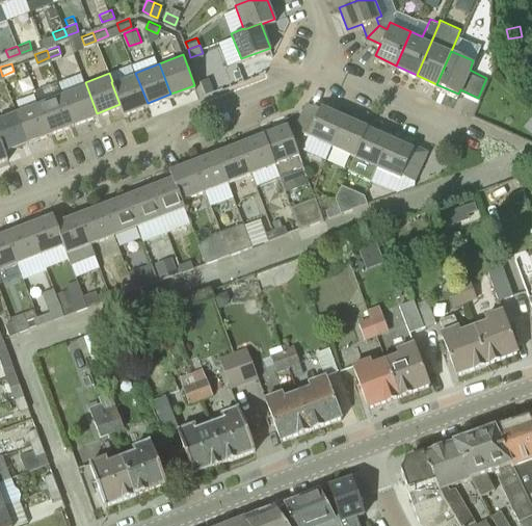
[(111,82),(120,104),(123,112),(148,103),(135,73),(112,81),(111,82)]
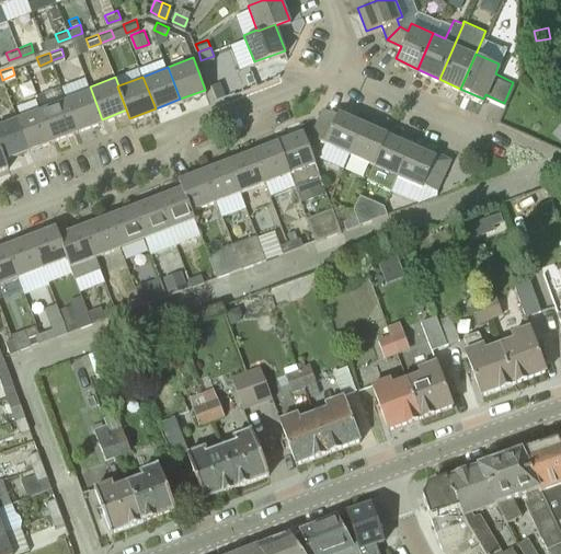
[(66,96),(78,128),(102,119),(90,87),(66,96)]
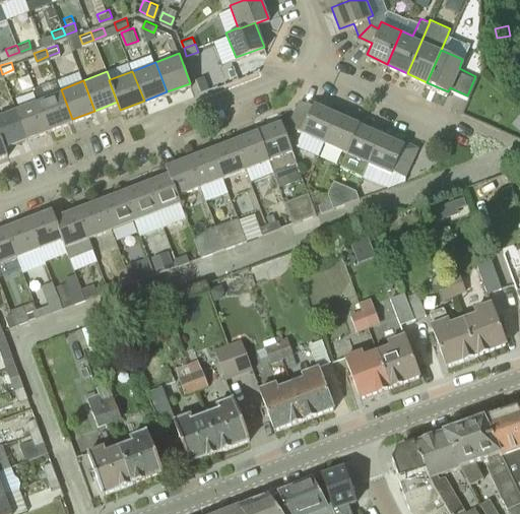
[(50,128),(72,119),(61,89),(38,99),(50,128)]
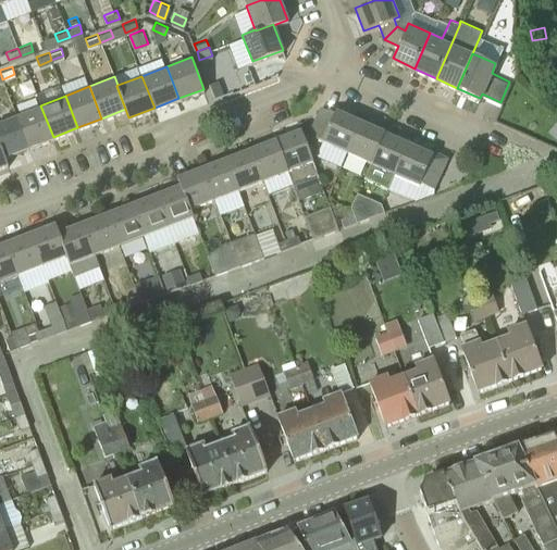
[(28,147),(53,137),(40,105),(16,114),(28,147)]
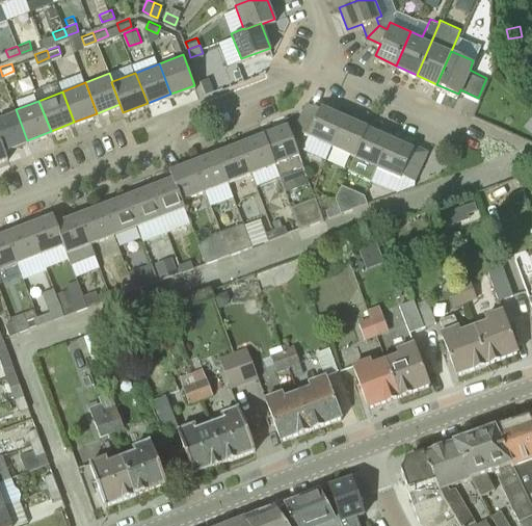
[(294,127),(307,133),(330,145),(344,115),(320,104),(319,106),(306,101),(296,122),(294,127)]
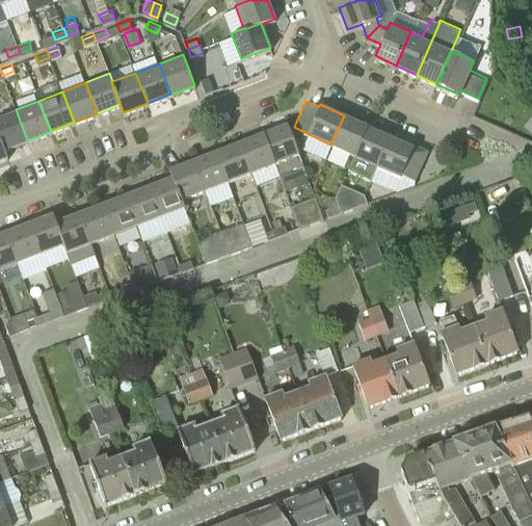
[(0,138),(4,149),(27,140),(16,109),(0,114),(0,138)]
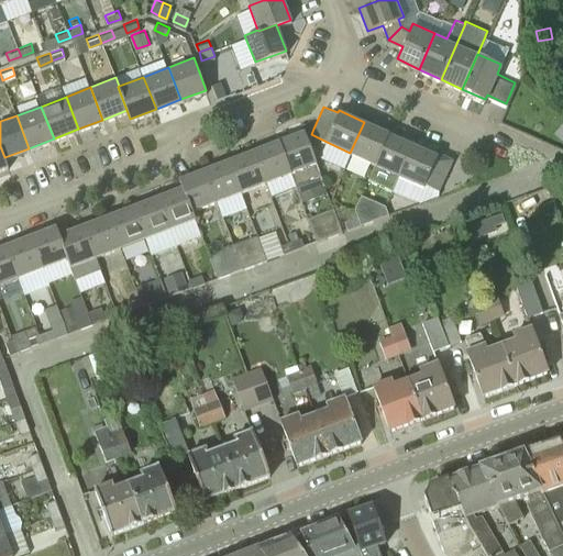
[(350,153),(374,164),(388,132),(364,122),(350,153)]
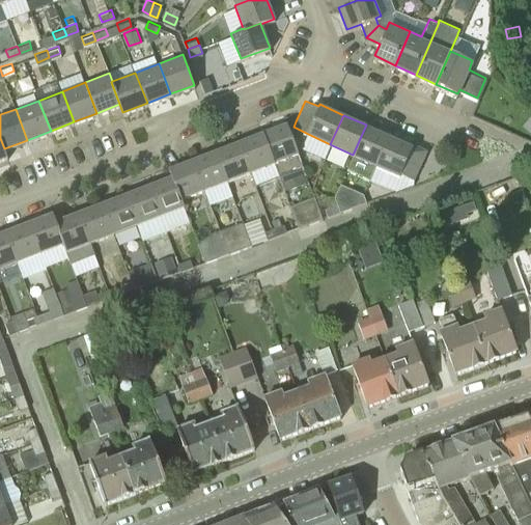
[(279,173),(302,164),(292,138),(289,130),(287,122),(262,132),(274,161),(279,173)]
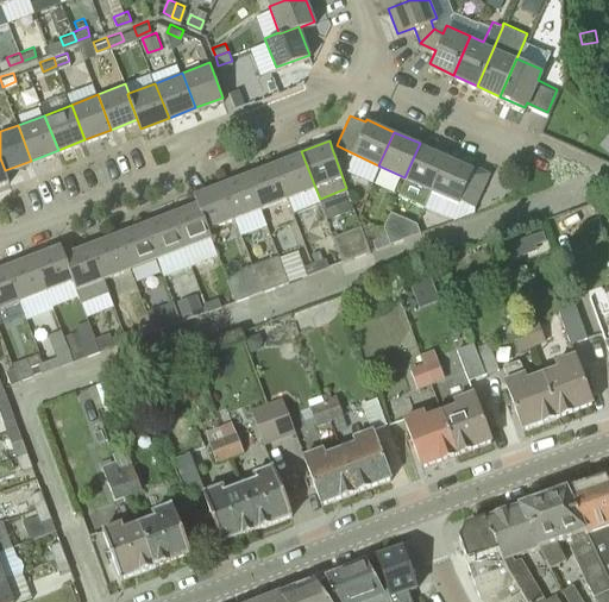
[(432,189),(446,155),(420,143),(405,177),(432,189)]
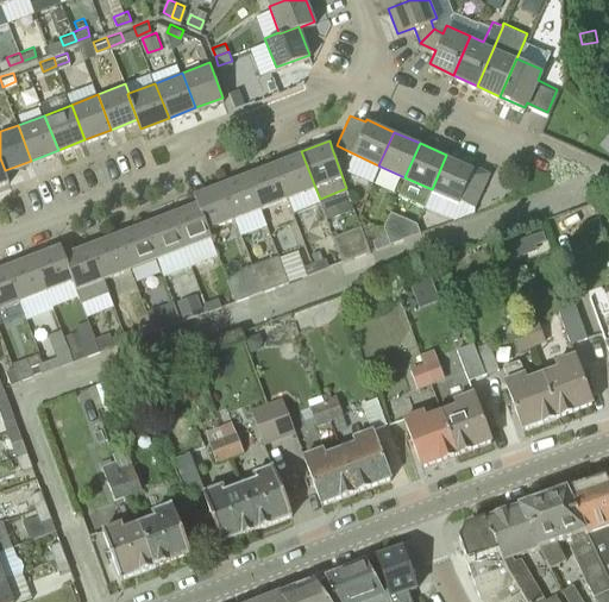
[(275,162),(287,195),(314,185),(301,151),(275,162)]
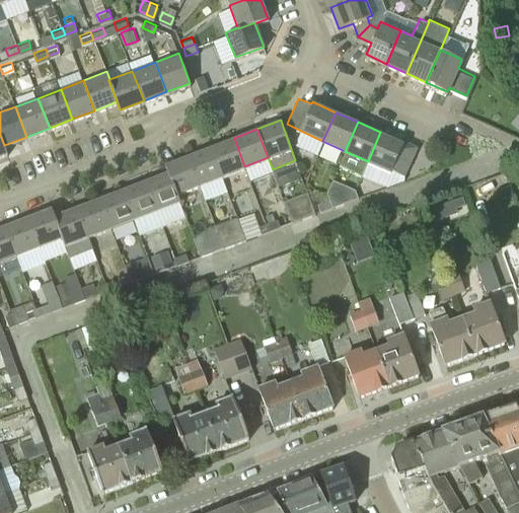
[(402,145),(403,143),(380,132),(368,161),(390,171),(391,168),(403,174),(415,150),(402,145)]
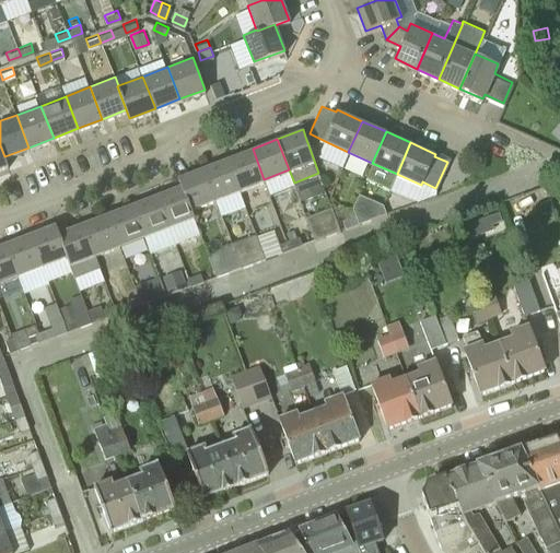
[(240,189),(264,179),(253,149),(228,159),(240,189)]
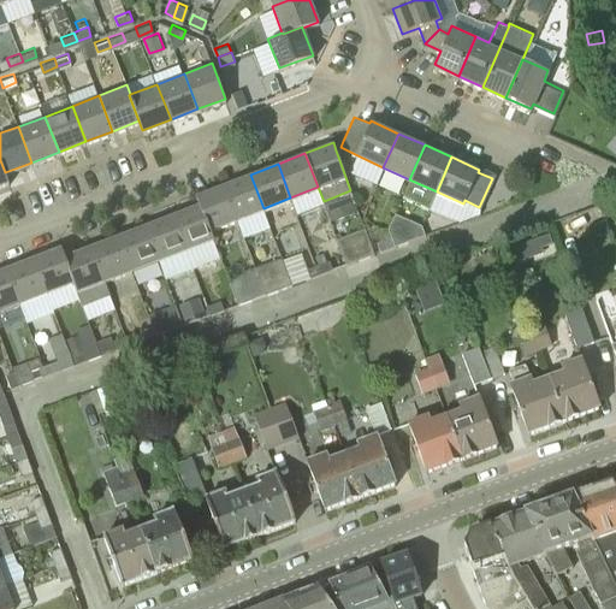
[(236,219),(264,208),(250,175),(224,184),(236,219)]
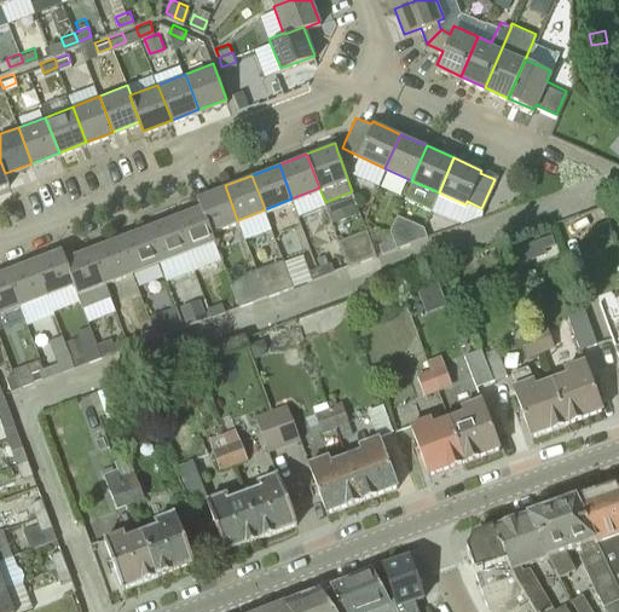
[(210,230),(212,230),(237,220),(225,185),(196,196),(200,206),(201,205),(210,230)]
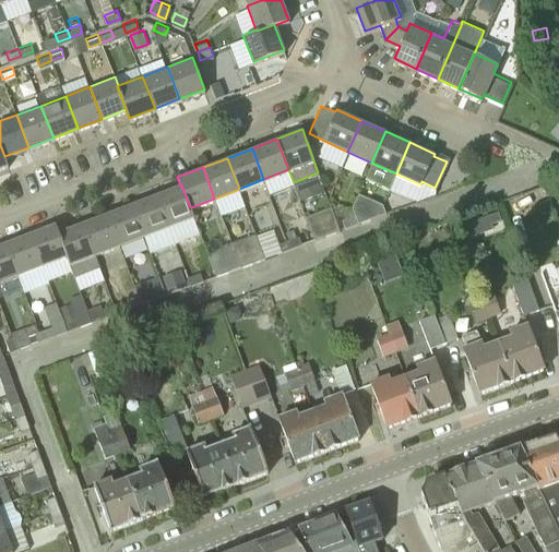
[(191,207),(190,207),(181,184),(180,186),(157,194),(168,225),(174,240),(199,231),(192,215),(193,215),(191,207)]
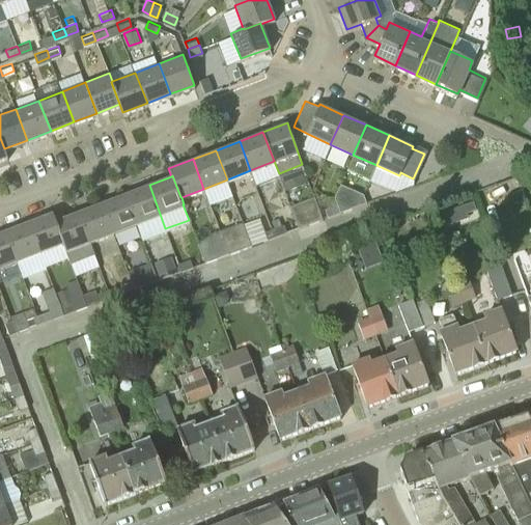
[(336,201),(339,210),(366,200),(363,191),(340,181),(334,195),(336,201)]
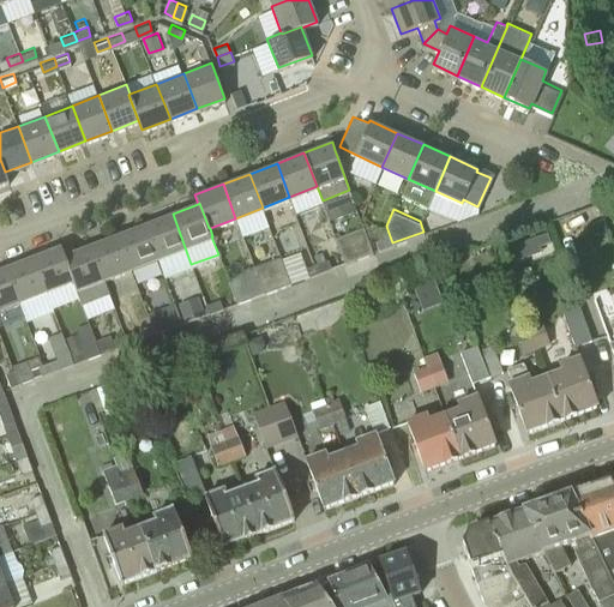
[(158,258),(185,247),(173,214),(145,223),(158,258)]
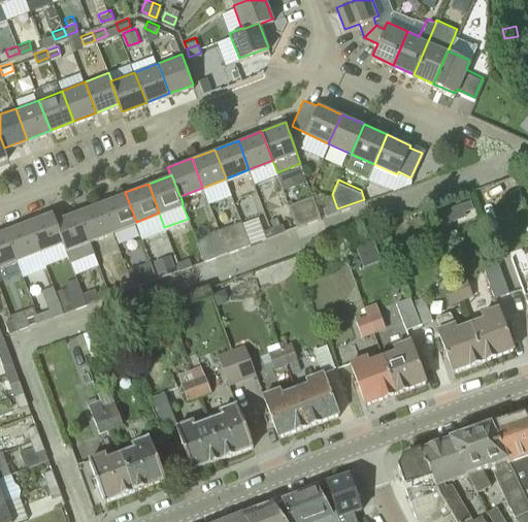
[(112,230),(136,222),(125,192),(102,201),(112,230)]
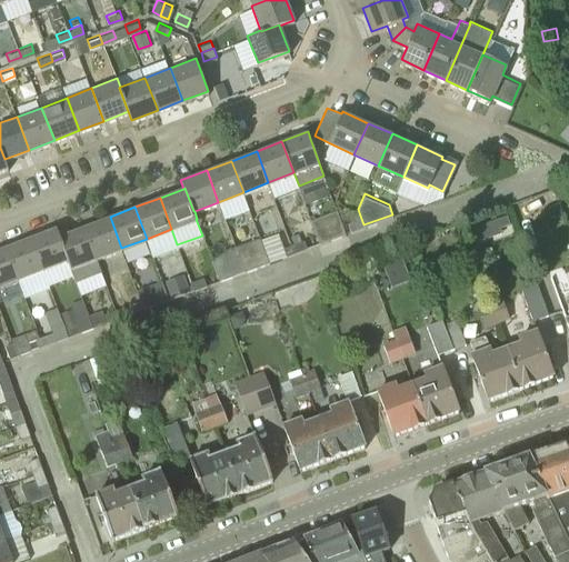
[(319,241),(345,231),(336,208),(310,217),(319,241)]
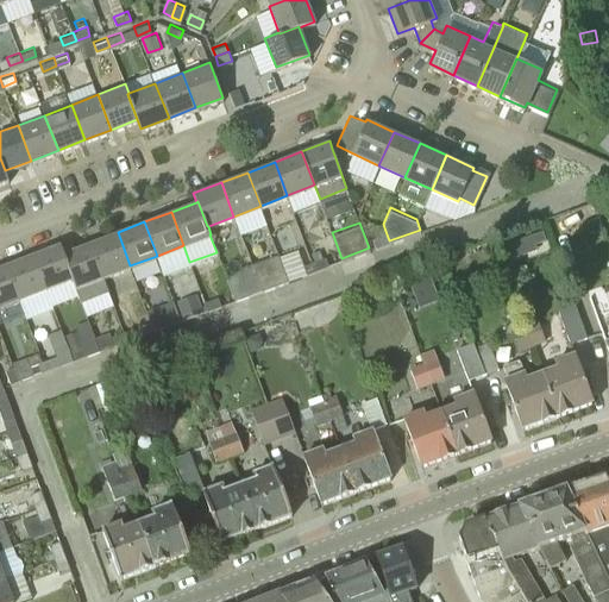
[(510,249),(534,242),(546,237),(542,227),(507,240),(510,249)]
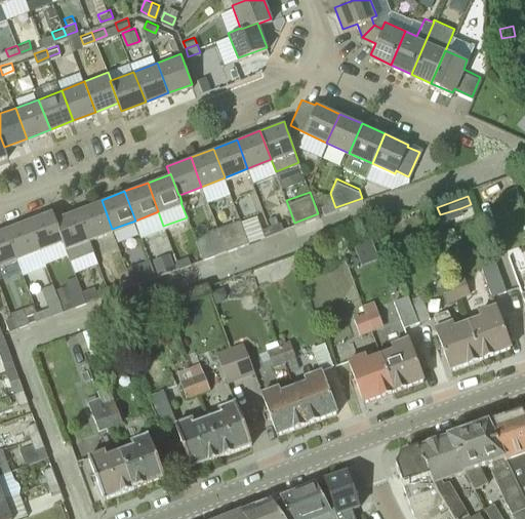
[(323,211),(335,207),(332,199),(320,204),(323,211)]
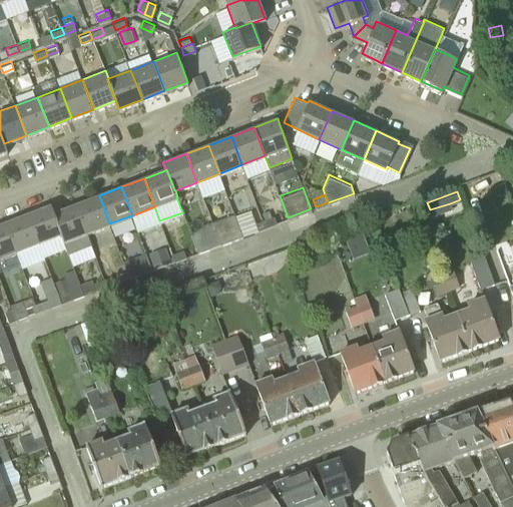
[(87,232),(109,223),(99,195),(76,204),(87,232)]
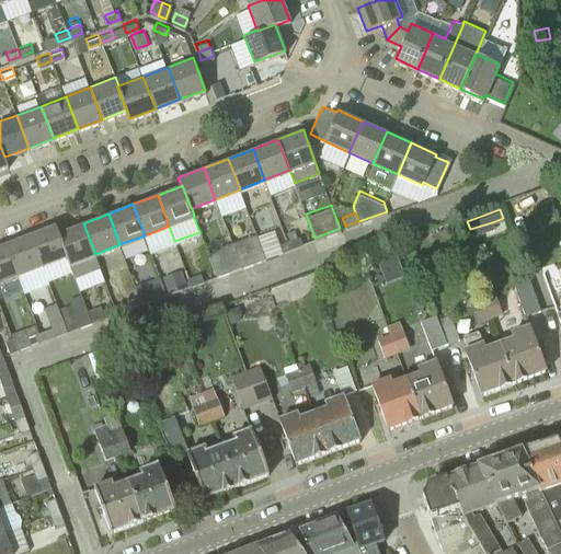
[(73,275),(99,265),(94,254),(95,254),(83,223),(59,232),(58,232),(67,255),(66,255),(73,275)]
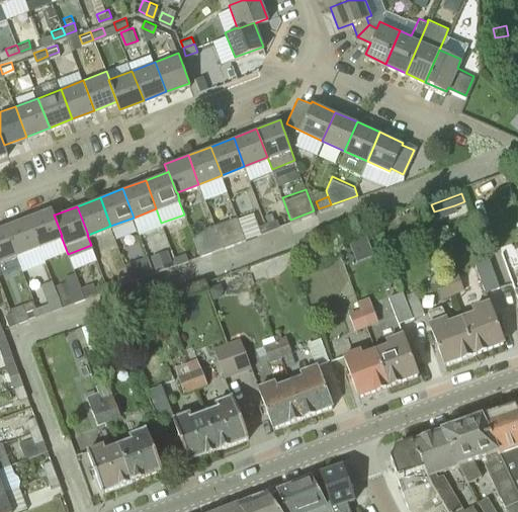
[(61,236),(62,236),(54,215),(55,215),(52,207),(28,216),(39,244),(61,236)]
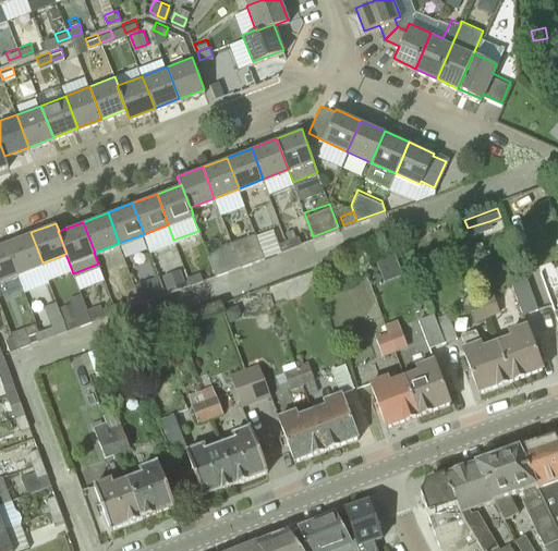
[(230,239),(239,264),(263,255),(254,230),(230,239)]
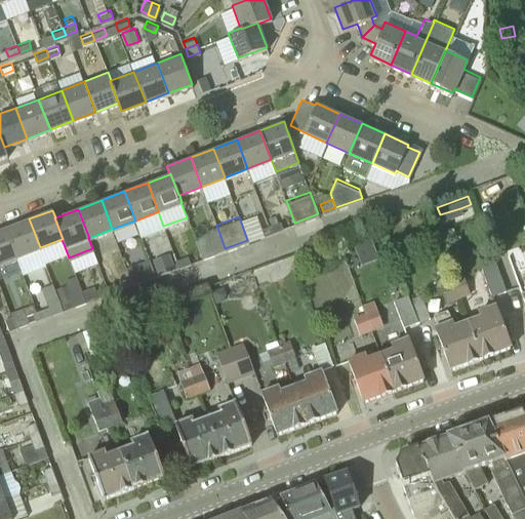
[(16,256),(40,247),(29,218),(5,228),(16,256)]
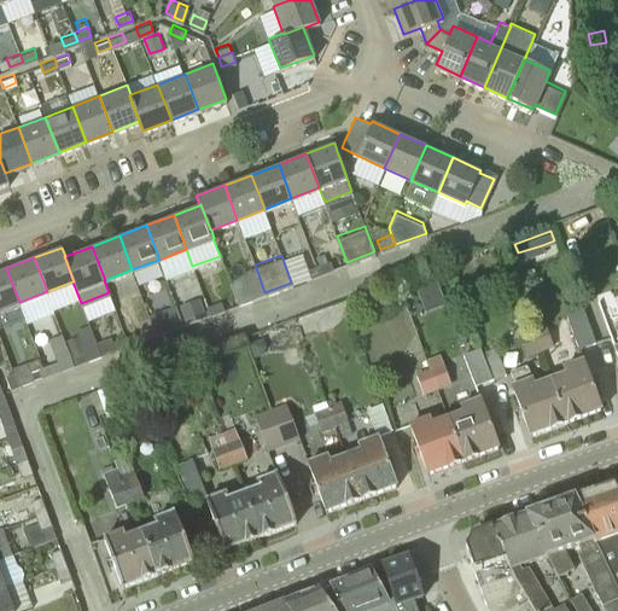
[(315,263),(319,272),(333,267),(330,257),(315,263)]
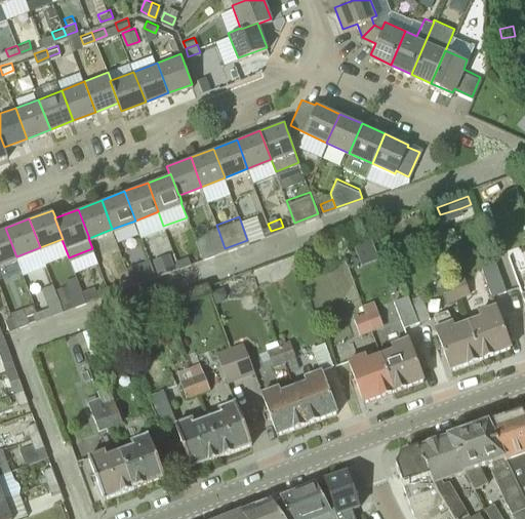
[(259,236),(271,231),(268,224),(256,228),(259,236)]
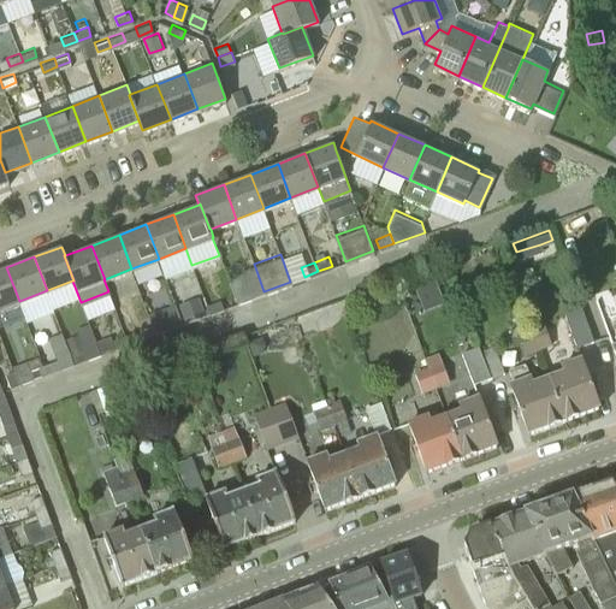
[(236,301),(264,291),(254,264),(247,266),(227,278),(236,301)]
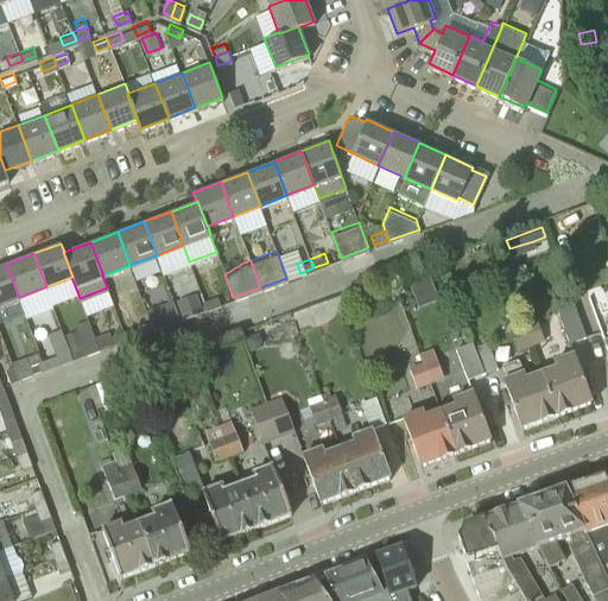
[(0,304),(19,297),(6,264),(0,265),(0,304)]
